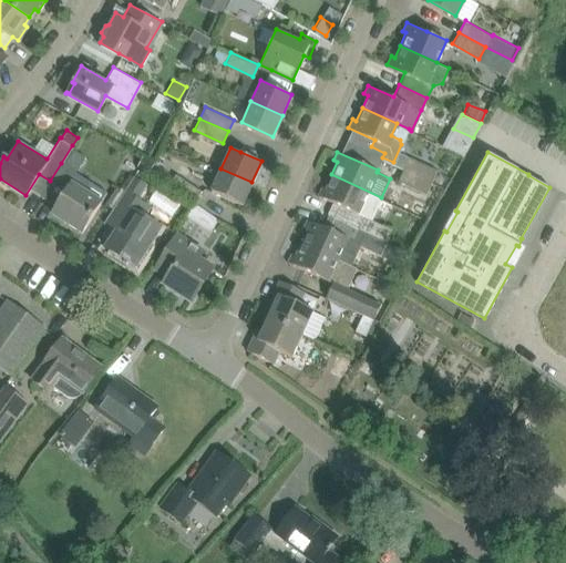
[(409,155),(404,167),(431,180),(436,167),(409,155)]
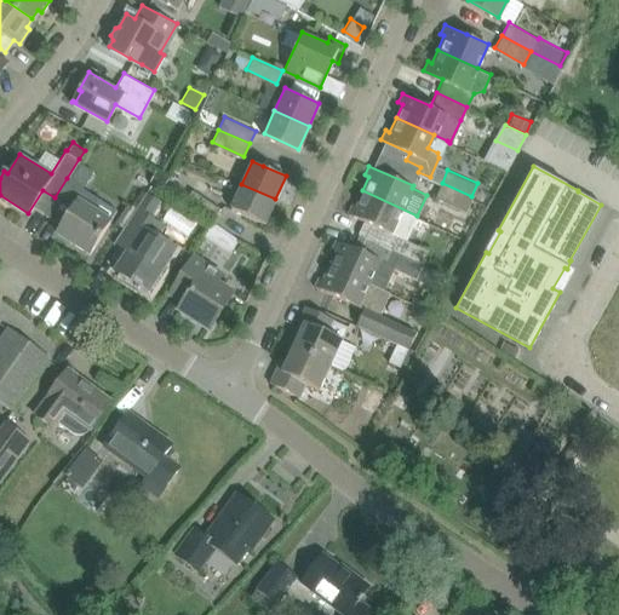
[(154,172),(150,178),(162,187),(166,180),(154,172)]
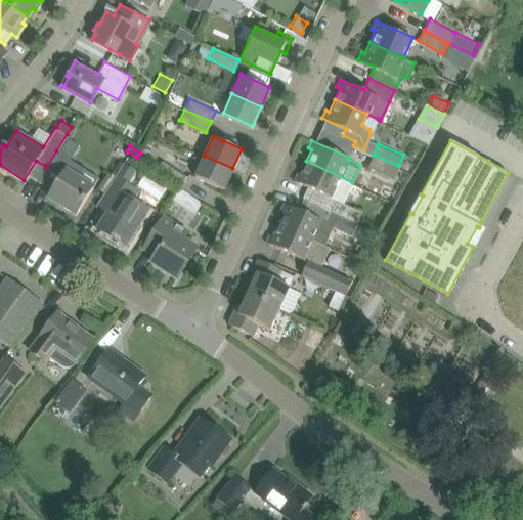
[(76,213),(86,196),(92,186),(97,177),(56,150),(46,167),(38,180),(51,188),(50,190),(60,198),(57,202),(76,213)]
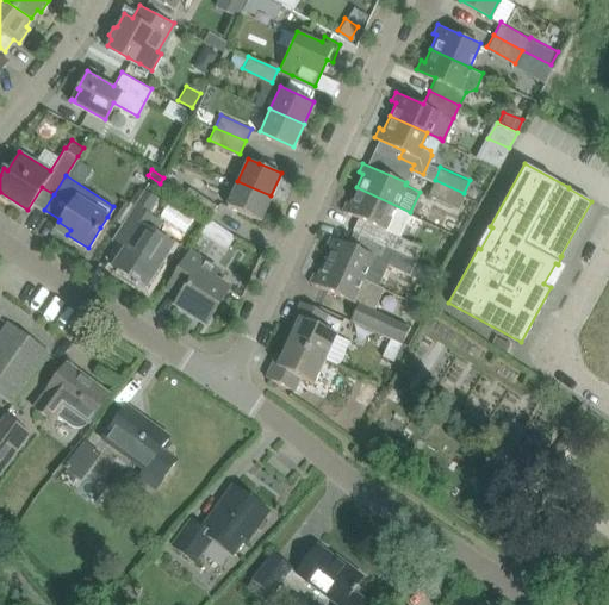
[(464,193),(435,180),(429,193),(458,206),(464,193)]
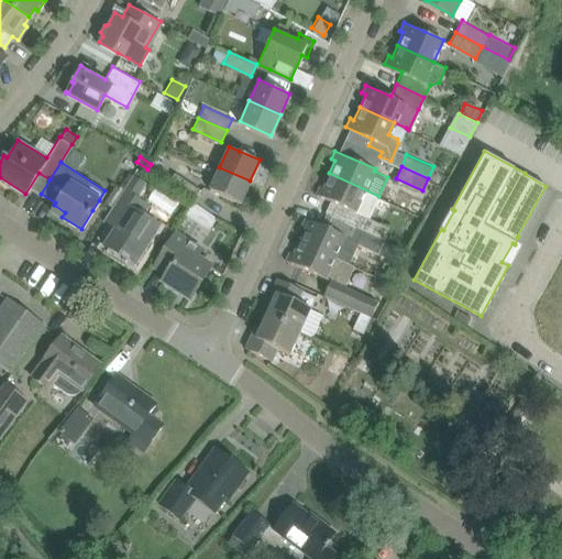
[(210,188),(220,193),(240,201),(250,181),(219,167),(210,188)]
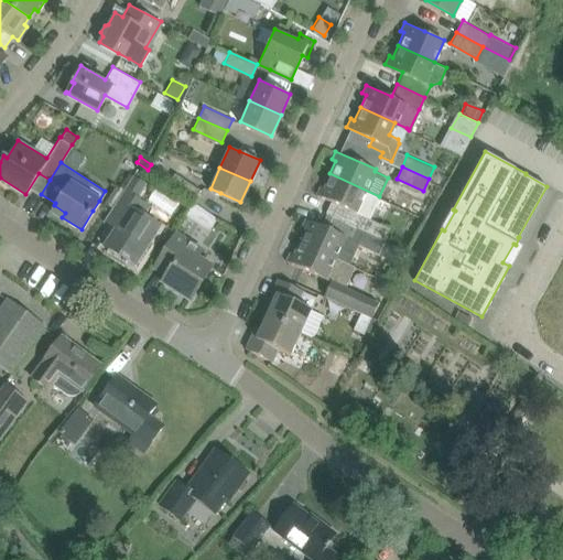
[(168,183),(192,200),(199,187),(175,171),(168,183)]
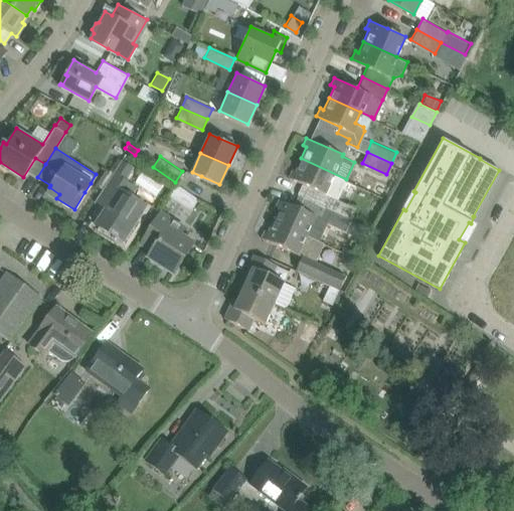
[(325,206),(351,218),(356,207),(337,198),(346,179),(301,158),(296,170),(292,168),(289,176),(331,195),(325,206)]
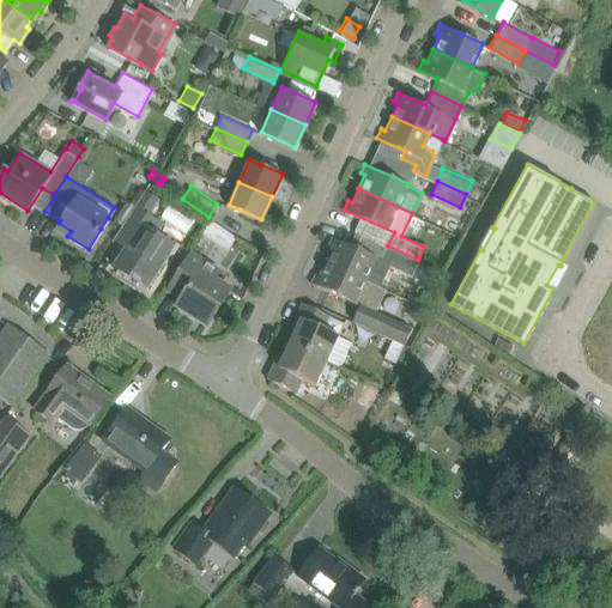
[(146,285),(159,265),(171,245),(155,235),(163,222),(149,213),(157,199),(143,190),(117,230),(131,238),(114,265),(146,285)]
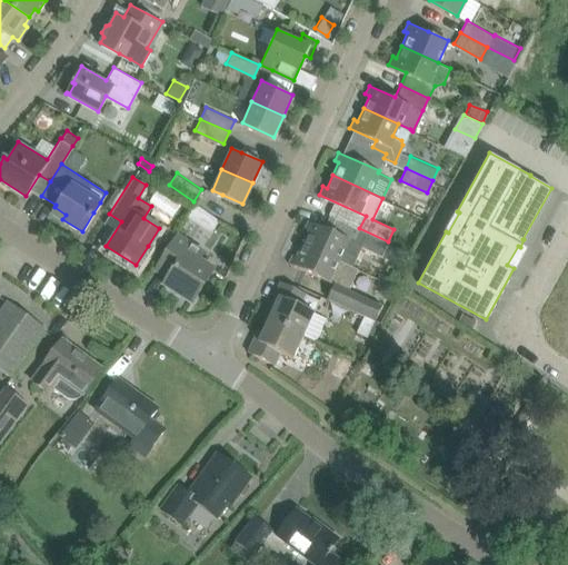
[(348,237),(328,228),(308,219),(304,227),(308,229),(302,241),(339,258),(348,237)]
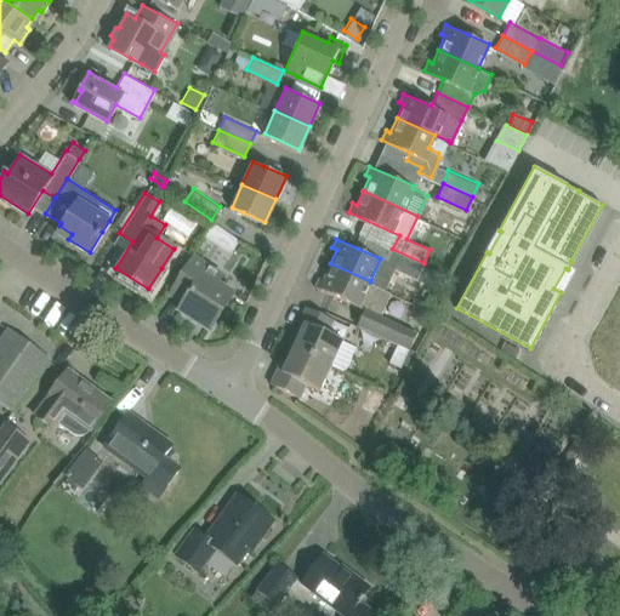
[(392,249),(387,262),(417,275),(424,263),(392,249)]
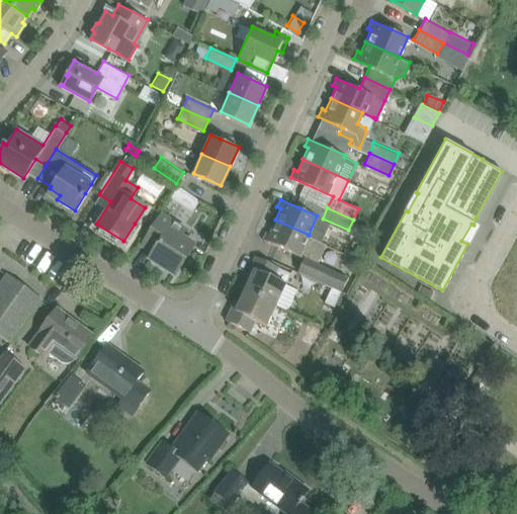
[(176,270),(193,244),(193,243),(180,235),(184,228),(160,211),(141,243),(153,251),(149,257),(164,266),(166,263),(176,270)]
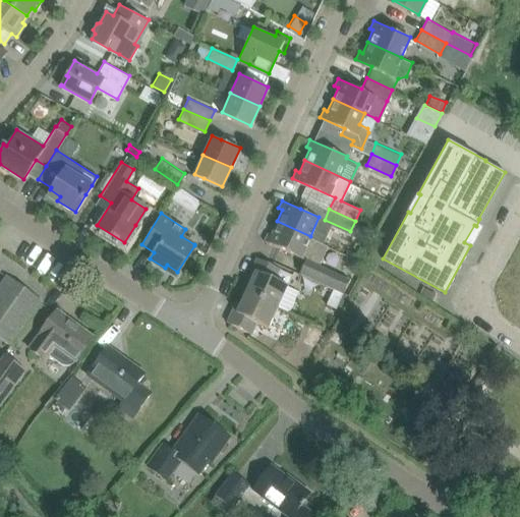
[(264,239),(306,259),(301,270),(343,289),(348,278),(318,264),(327,244),(310,236),(277,221),(271,233),(268,231),(264,239)]
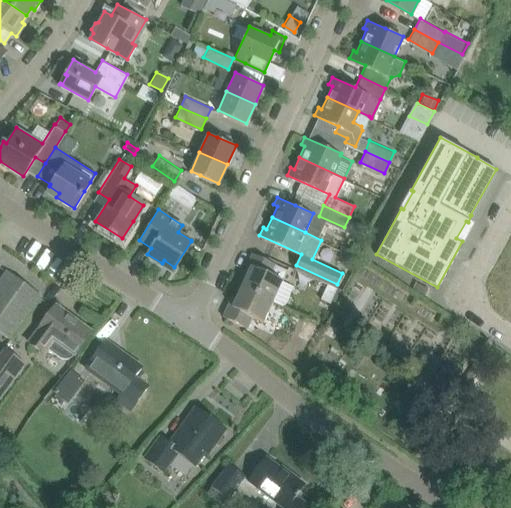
[(246,274),(241,286),(272,300),(273,299),(284,303),(292,284),(282,278),(287,268),(275,263),(275,262),(252,251),(242,272),(246,274)]
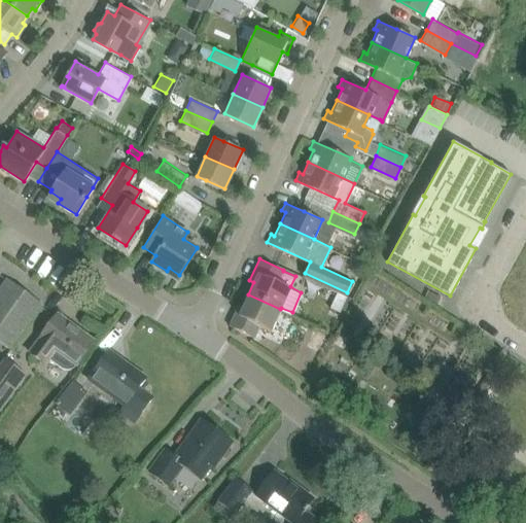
[(6,276),(5,277),(0,284),(0,340),(10,347),(42,302),(6,276)]
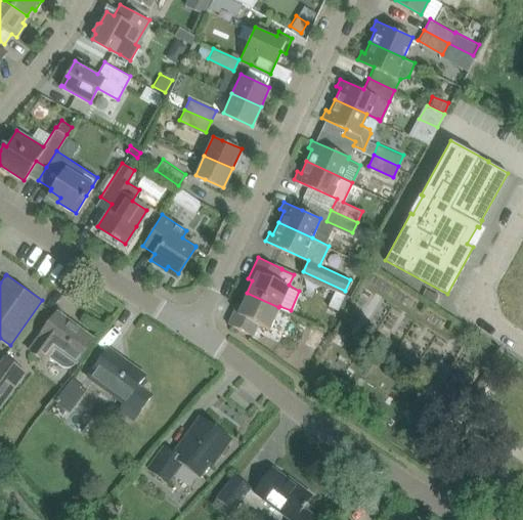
[(269,328),(277,309),(278,307),(247,293),(242,302),(237,300),(227,322),(252,334),(257,321),(269,328)]
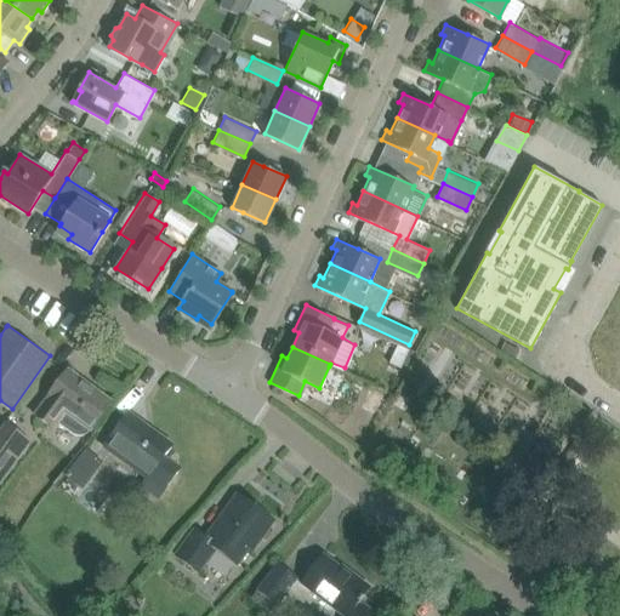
[(47,394),(34,412),(53,427),(60,421),(73,431),(77,432),(81,432),(85,431),(87,428),(91,426),(96,418),(111,399),(67,368),(52,387),(47,393),(47,394)]
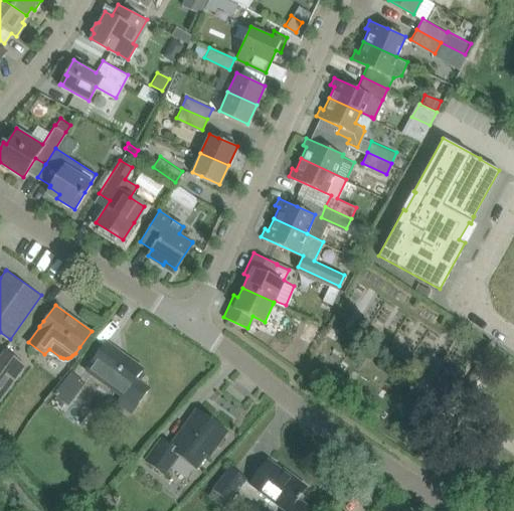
[(300,333),(317,341),(322,328),(306,321),(300,333)]
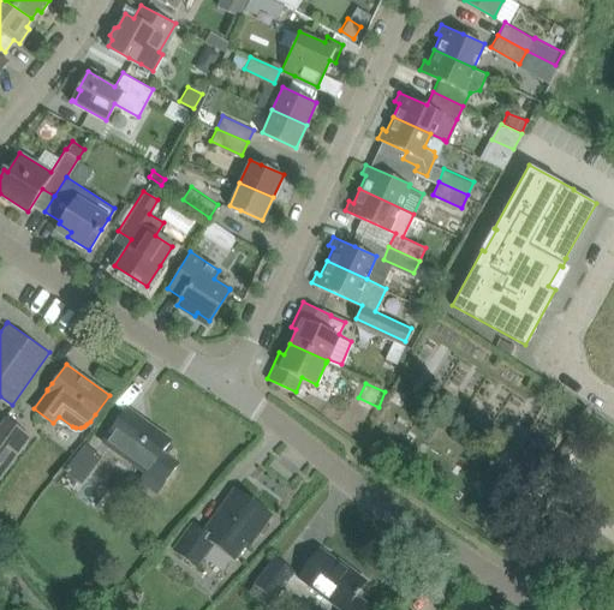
[(582,404),(580,406),(572,417),(580,423),(590,410),(582,404)]
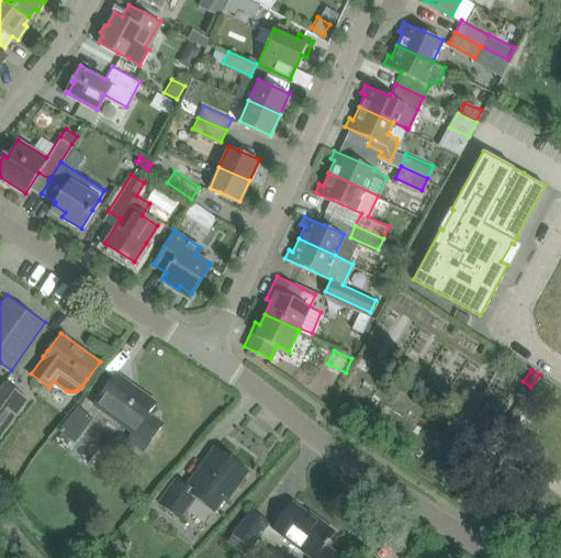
[(143,447),(148,439),(161,422),(147,411),(155,401),(115,372),(94,401),(133,430),(127,437),(143,447)]
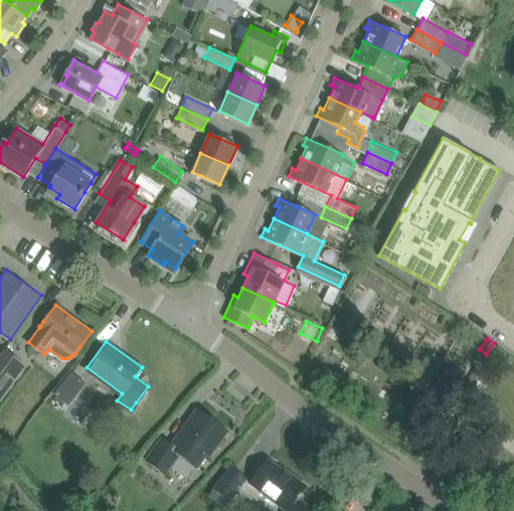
[(3,347),(0,352),(0,397),(25,363),(3,347)]
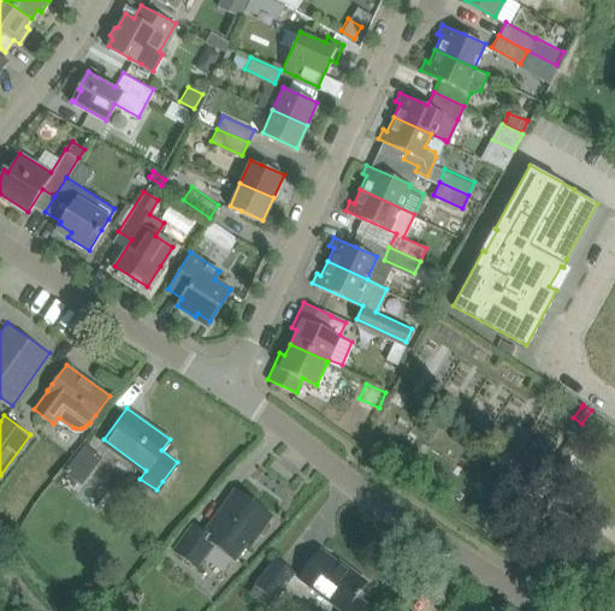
[(84,443),(64,469),(80,481),(100,455),(84,443)]
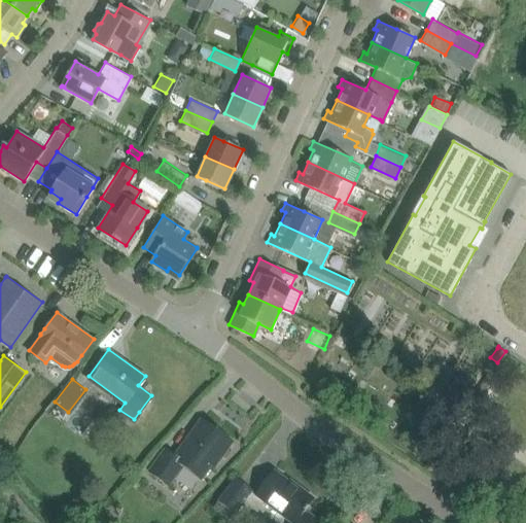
[(165,446),(148,468),(168,483),(181,463),(200,477),(210,463),(213,464),(232,439),(201,417),(174,454),(165,446)]
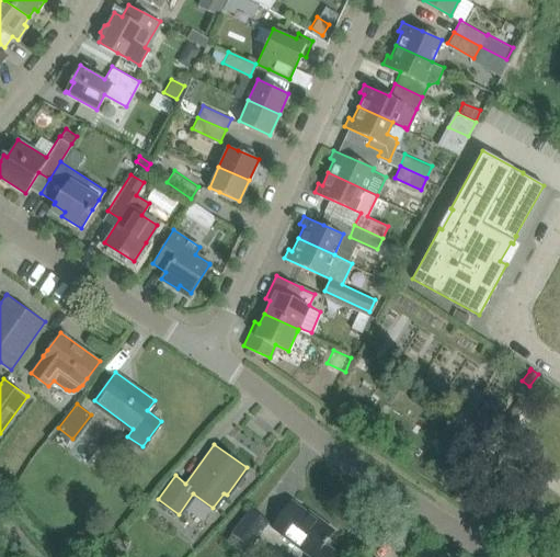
[(273,524),(311,554),(308,556),(332,556),(336,552),(324,542),(328,538),(326,537),(332,529),(318,518),(317,519),(290,500),(273,524)]
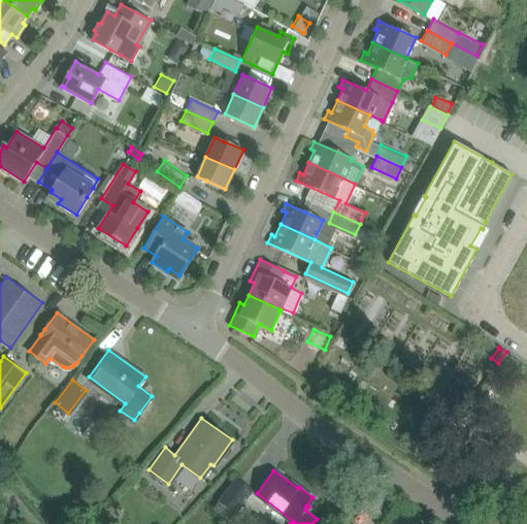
[(251,489),(235,477),(218,499),(234,511),(251,489)]
